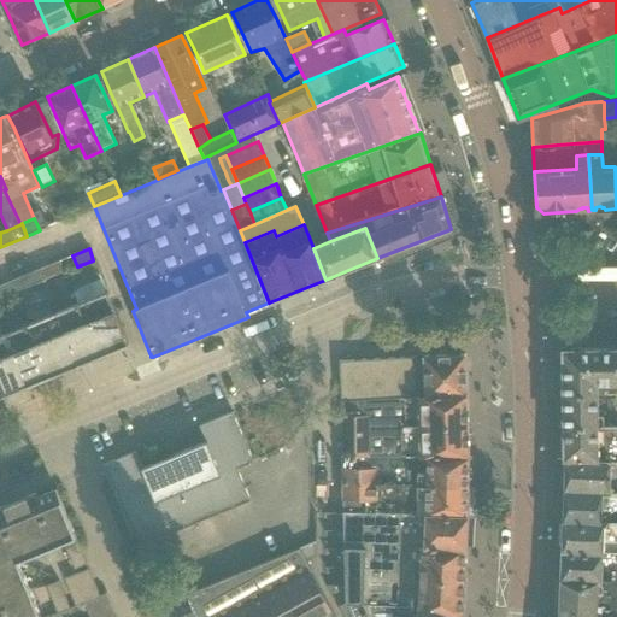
[(59,260),(46,266),(51,277),(64,272),(59,260)]
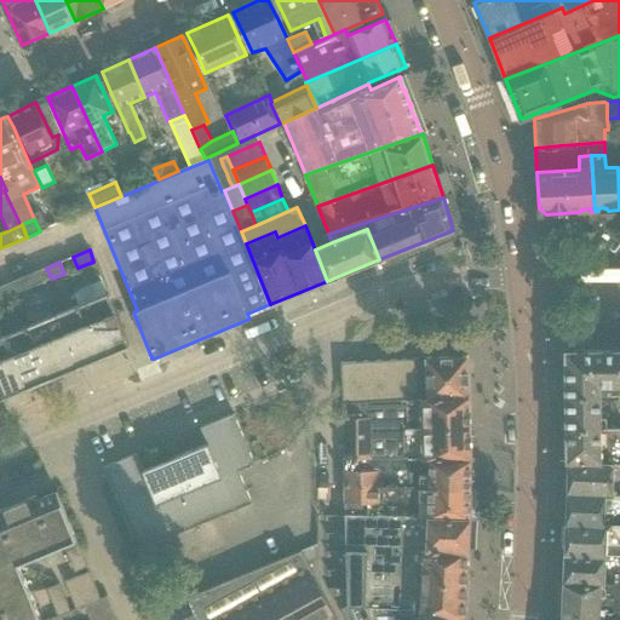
[(39,271),(23,277),(27,288),(44,282),(39,271)]
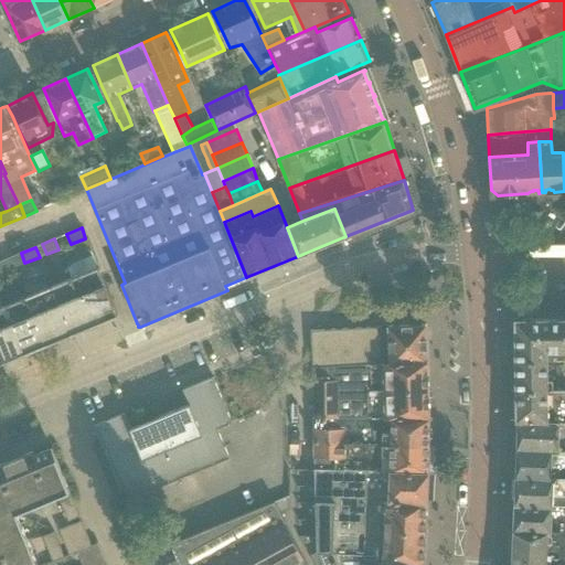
[(9,257),(0,260),(0,270),(1,273),(13,267),(9,257)]
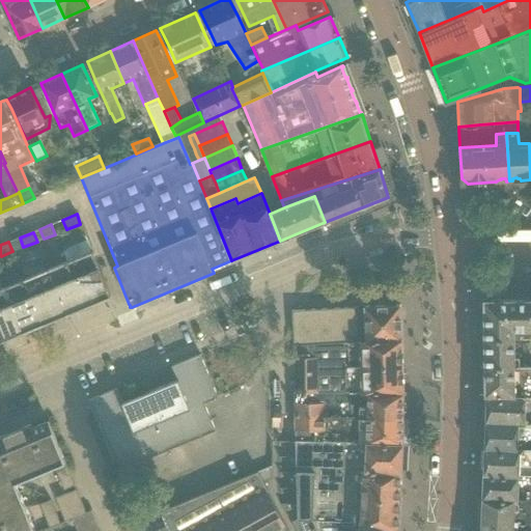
[(91,251),(70,260),(88,305),(110,296),(91,251)]
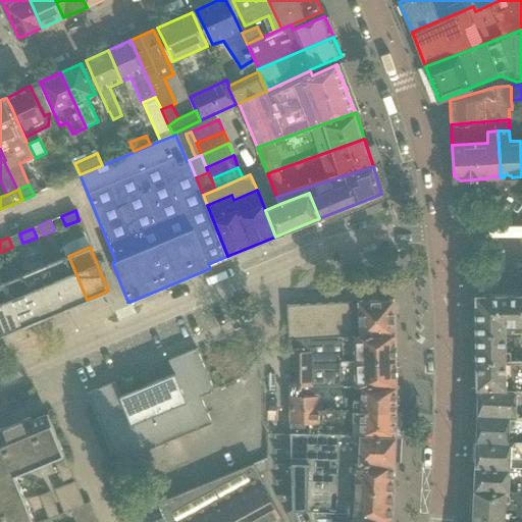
[(68,256),(47,265),(64,309),(87,300),(68,256)]
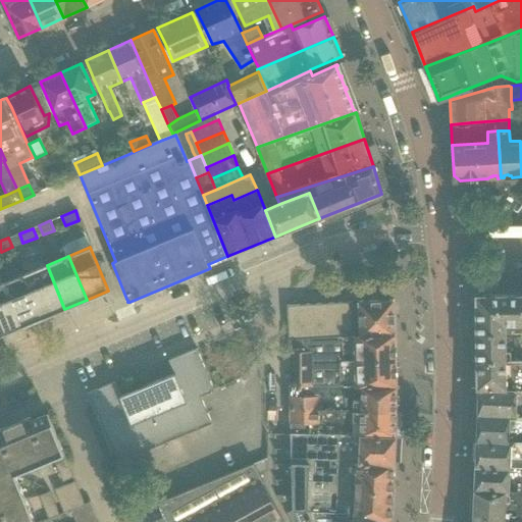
[(47,265),(24,274),(43,318),(64,309),(47,265)]
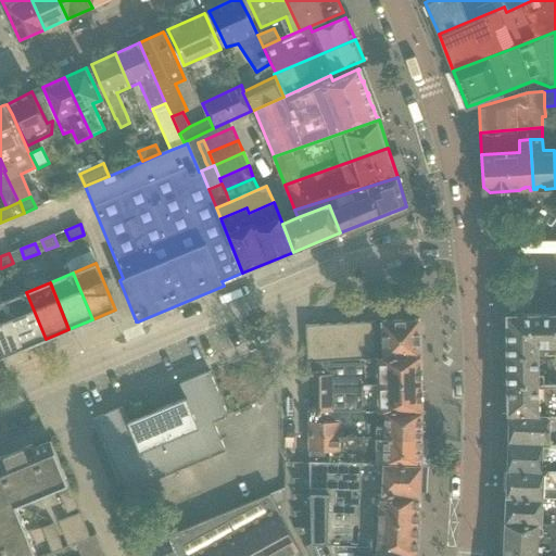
[(26,292),(3,302),(23,349),(46,339),(26,292)]
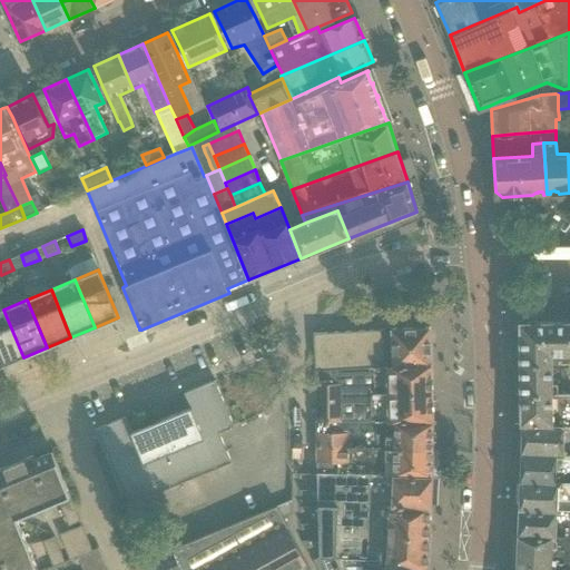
[(3,310),(0,311),(0,366),(23,357),(3,310)]
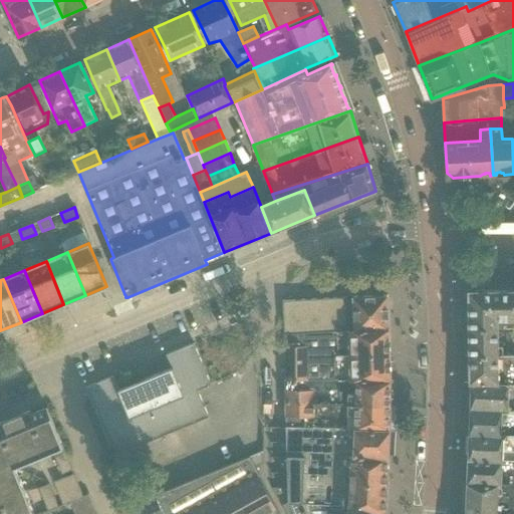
[(512,349),(513,349),(513,291),(470,292),(471,327),(507,326),(507,331),(512,331),(512,349)]
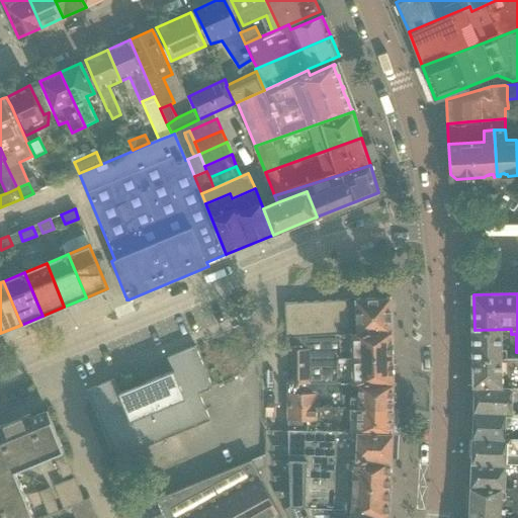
[(284,304),(286,338),(350,336),(392,335),(390,297),(284,304)]
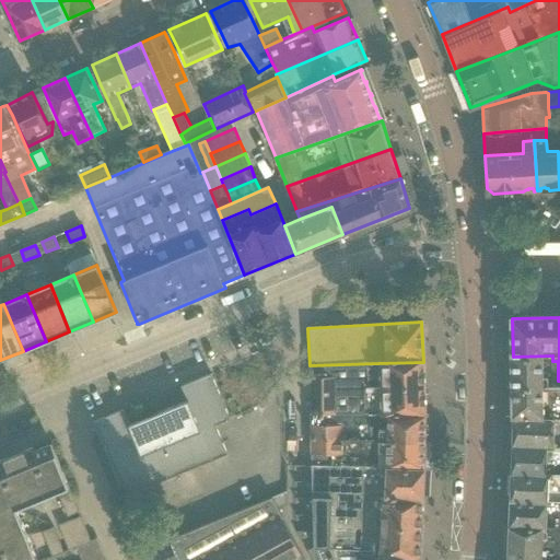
[(551,361),(552,361),(552,356),(513,357),(513,386),(551,385),(551,361)]
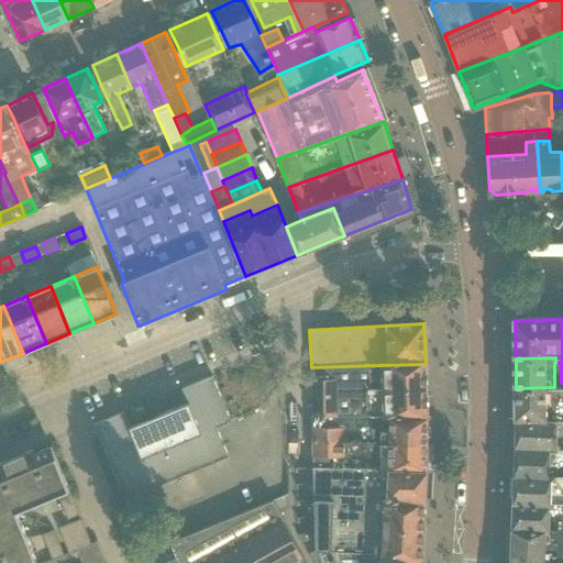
[(381,418),(427,417),(426,364),(381,365),(311,367),(312,419),(338,418),(381,418)]
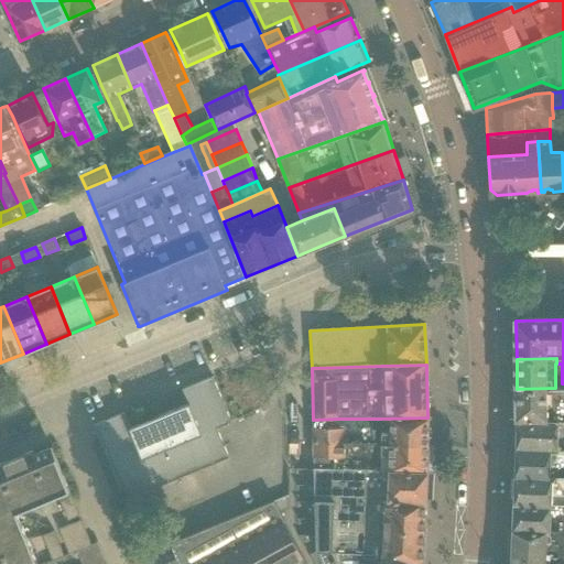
[(94,425),(125,500),(194,472),(229,456),(217,427),(231,422),(213,377),(182,389),(187,404),(130,427),(125,412),(94,425)]
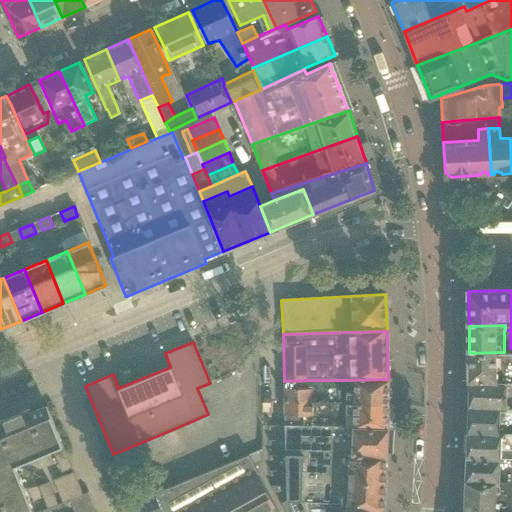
[(511,352),(504,352),(469,353),(469,380),(511,381),(511,352)]
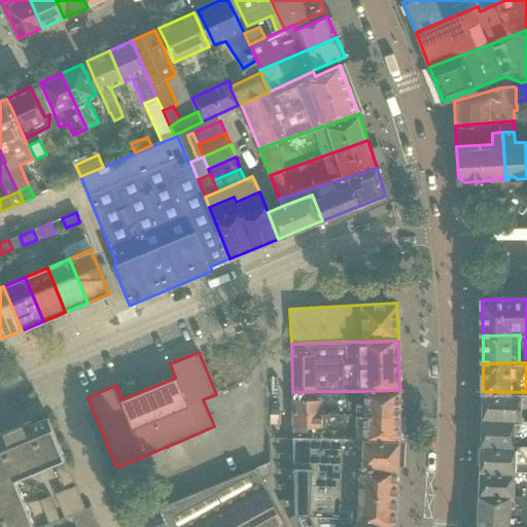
[(356,415),(400,416),(399,390),(356,391),(316,391),(292,392),(293,416),(322,415),(356,415)]
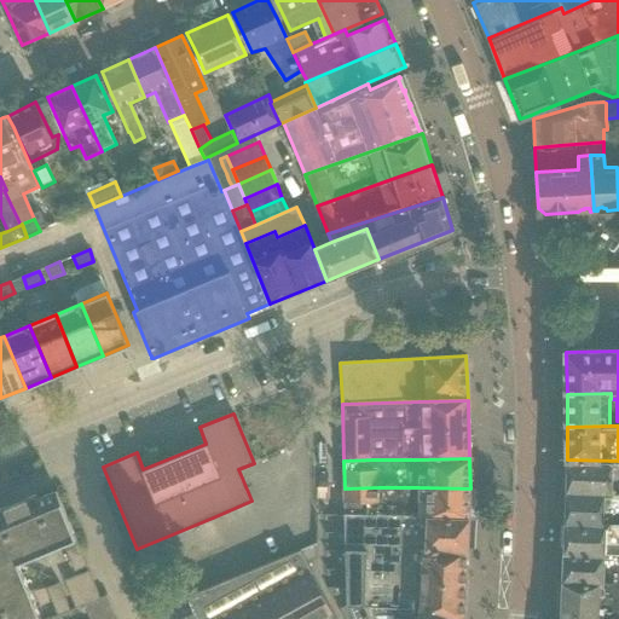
[(618,461),(567,460),(567,469),(566,491),(618,492),(618,461)]
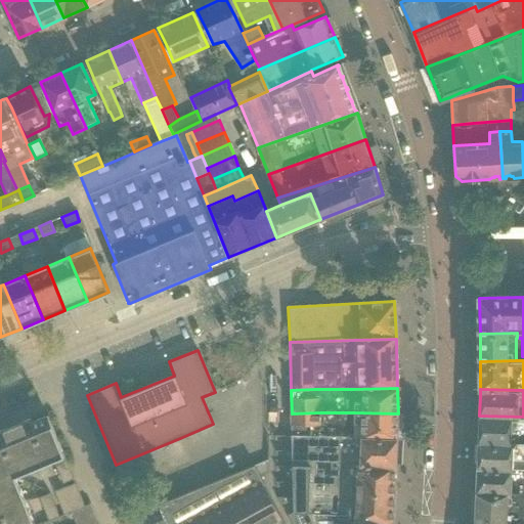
[(397,419),(398,413),(354,412),(320,412),(291,413),(292,435),(340,437),(397,438),(397,419)]
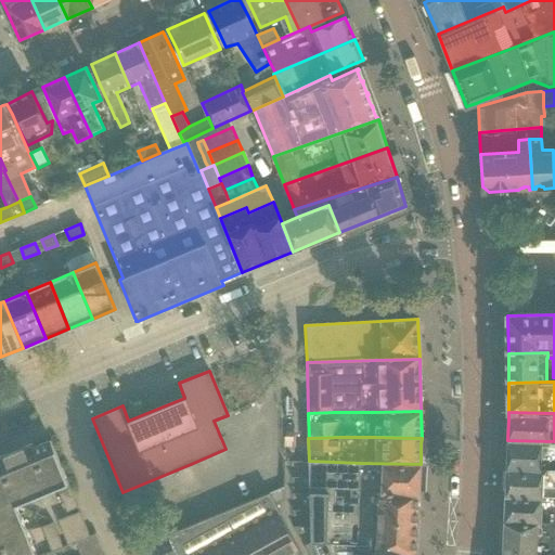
[(68,483),(51,443),(50,440),(43,443),(34,448),(31,443),(0,456),(0,498),(16,505),(56,488),(68,483)]
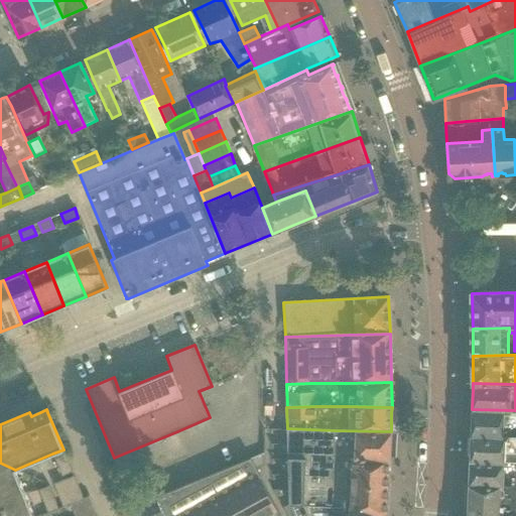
[(472,435),(515,435),(515,410),(472,409),(472,435)]
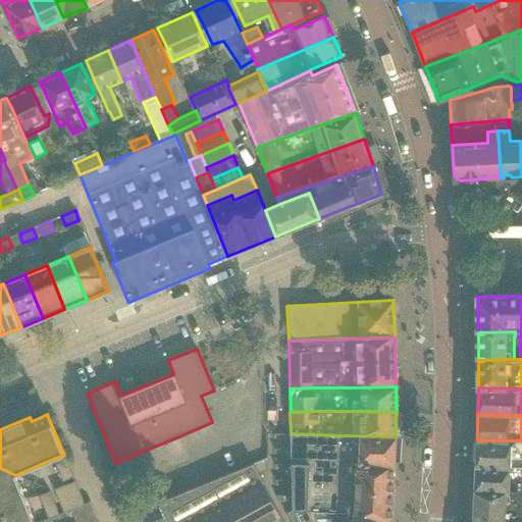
[(291,433),(291,450),(292,450),(331,451),(338,451),(338,435),(291,433)]
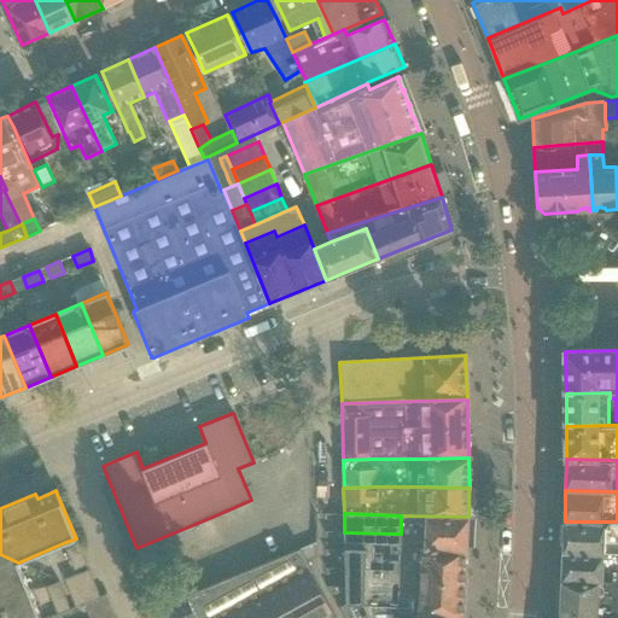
[(467,551),(468,517),(401,516),(401,534),(401,548),(467,551)]
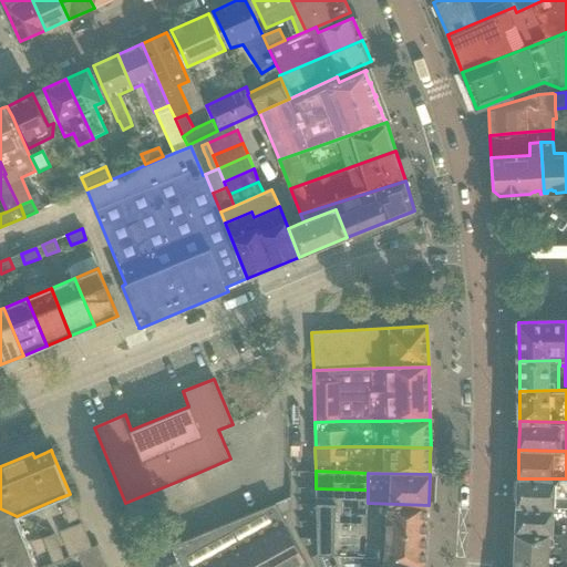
[(566,478),(518,478),(517,506),(566,507),(566,478)]
